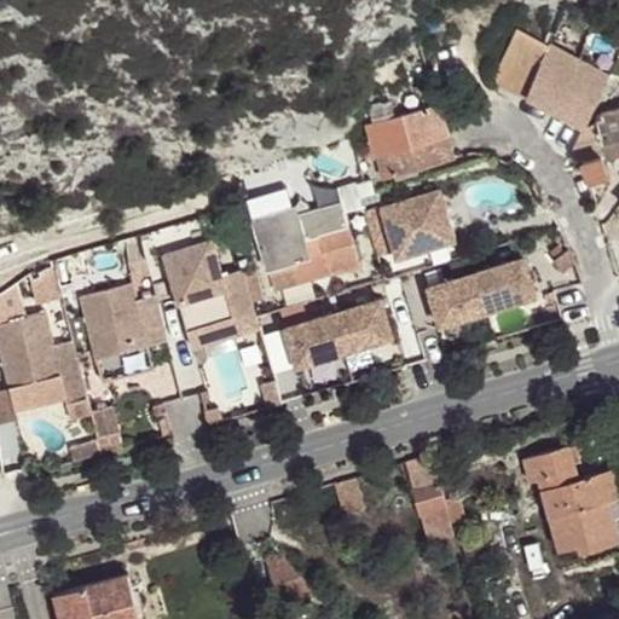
[(526,98),(551,47),(518,30),(492,81),(526,98)]
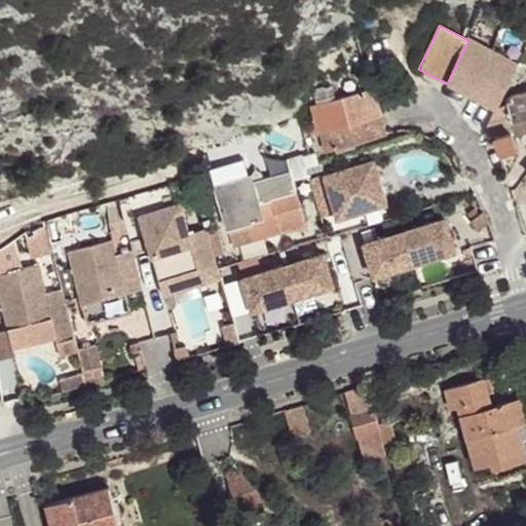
[(519,66),(468,40),(447,83),(496,109),(519,66)]
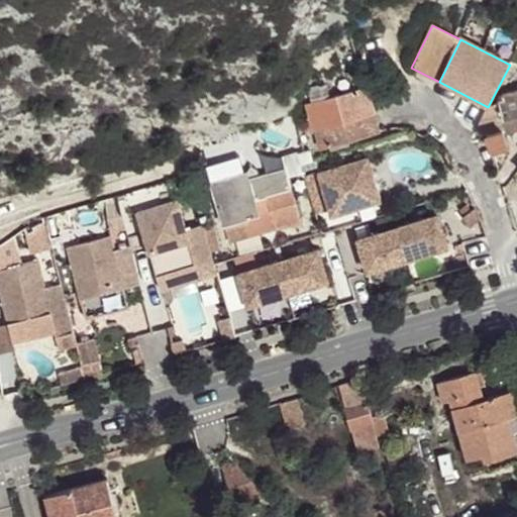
[(367,87),(308,103),(321,147),(380,130),(367,87)]
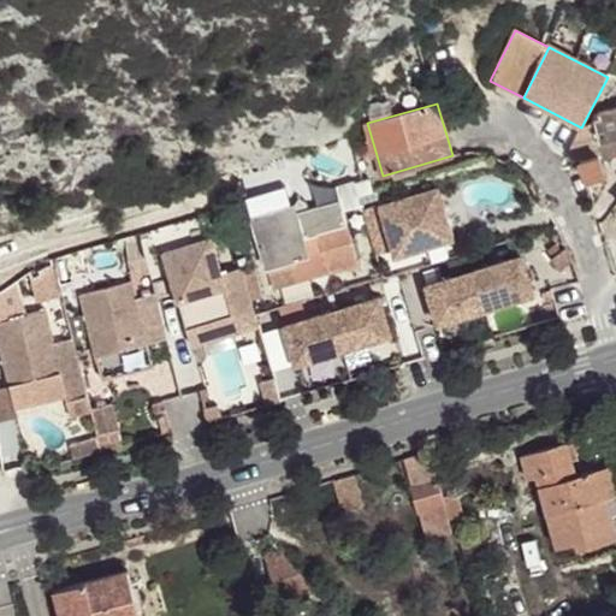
[(597,124),(603,153),(604,158),(615,154),(615,110),(599,114),(596,120),(597,124)]
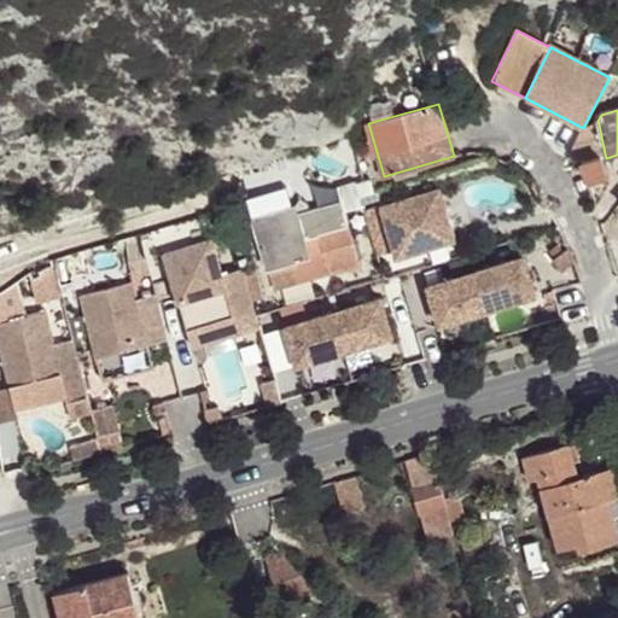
[(581,161),(600,155),(605,153),(599,124),(583,128),(570,155),(581,161)]
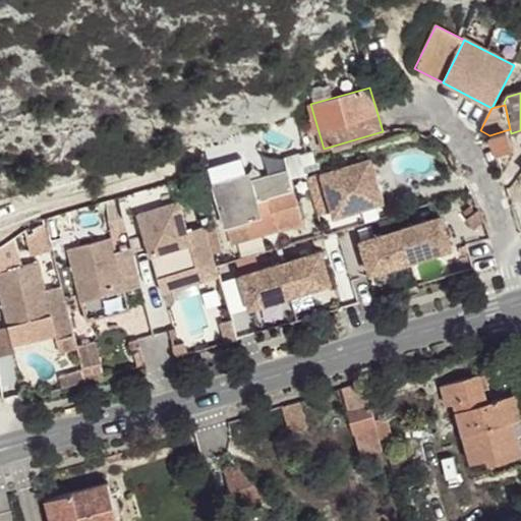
[(496,152),(511,147),(506,130),(489,135),(496,152)]
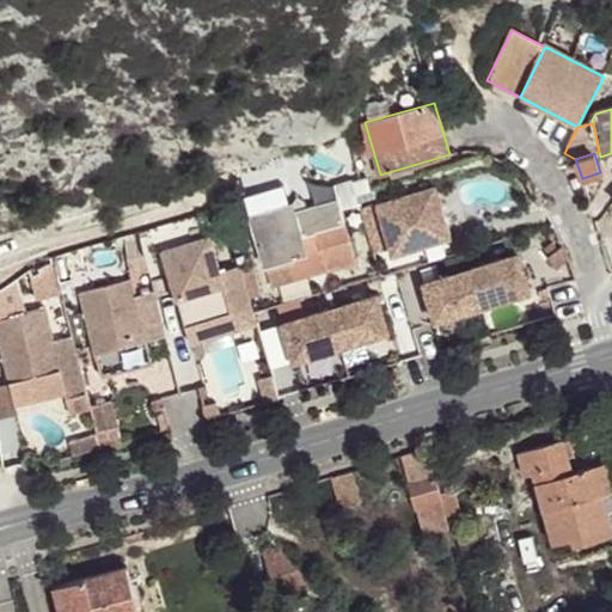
[(381,204),(396,254),(453,236),(439,188),(381,204)]
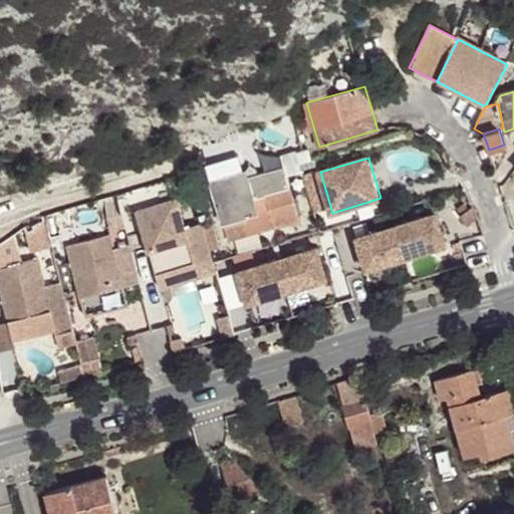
[(246,170),(210,182),(228,243),(298,221),(287,187),(254,196),(246,170)]
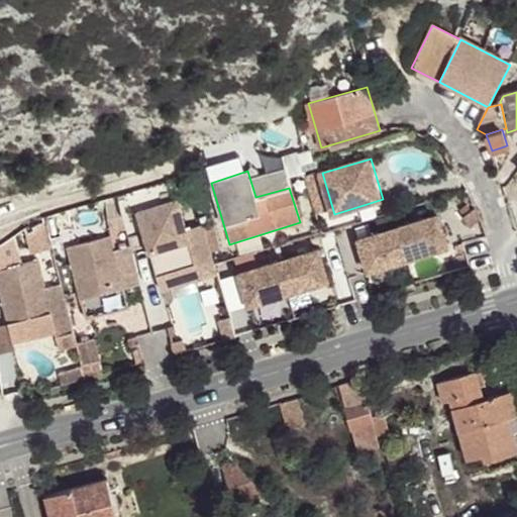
[(118,196),(103,199),(108,220),(123,217),(118,196)]
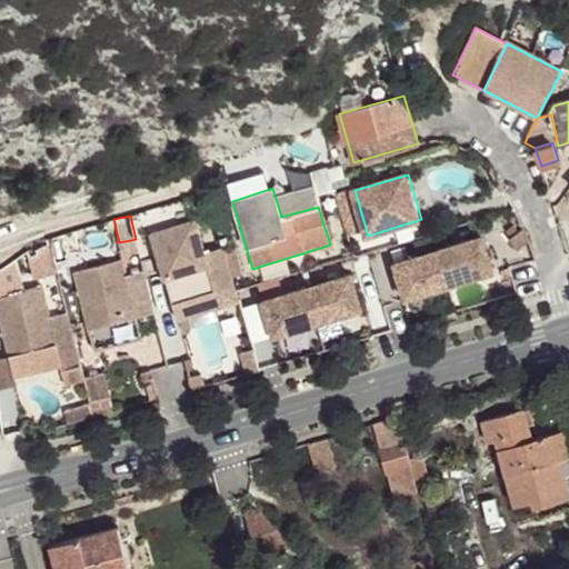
[(530,240),(520,219),(503,231),(518,249),(530,240)]
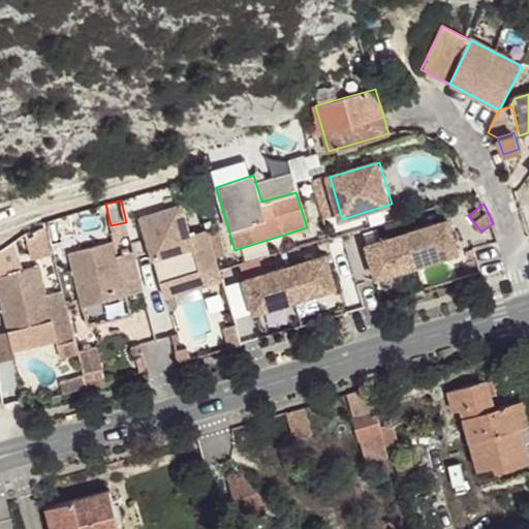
[(141,217),(160,282),(199,271),(204,285),(222,279),(207,231),(191,236),(182,205),(141,217)]
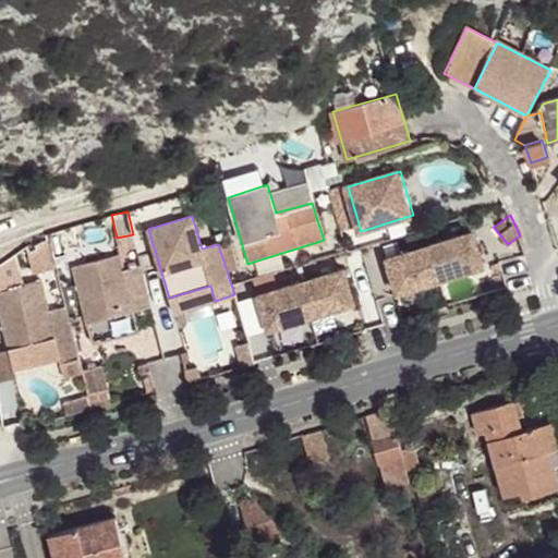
[(47,232),(53,256),(67,253),(60,229),(47,232)]
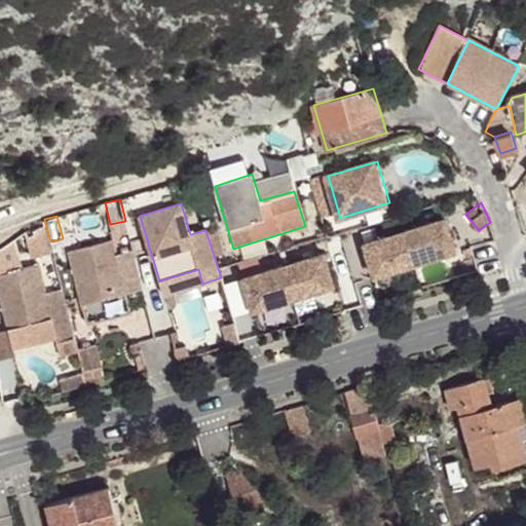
[(406,232),(416,264),(456,253),(447,220),(406,232)]
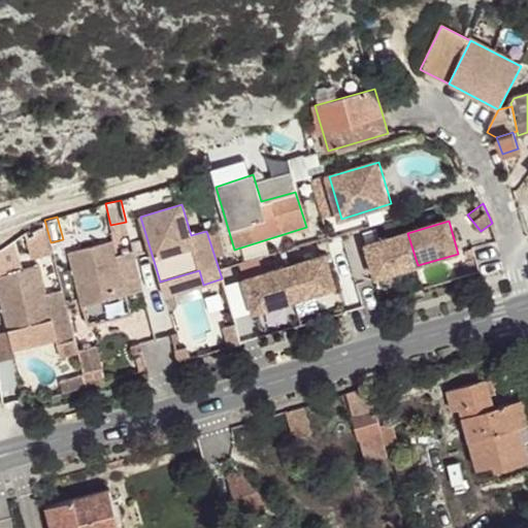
[(418,265),(407,233),(366,244),(376,277),(418,265)]
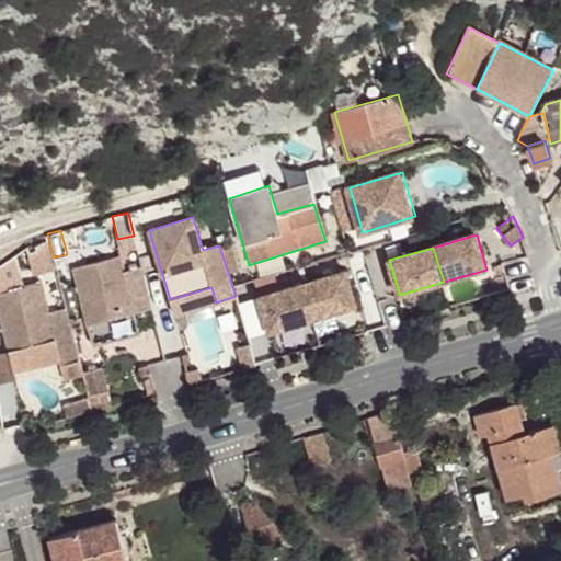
[(151,309),(141,267),(126,272),(122,258),(73,271),(88,325),(134,313),(151,309)]
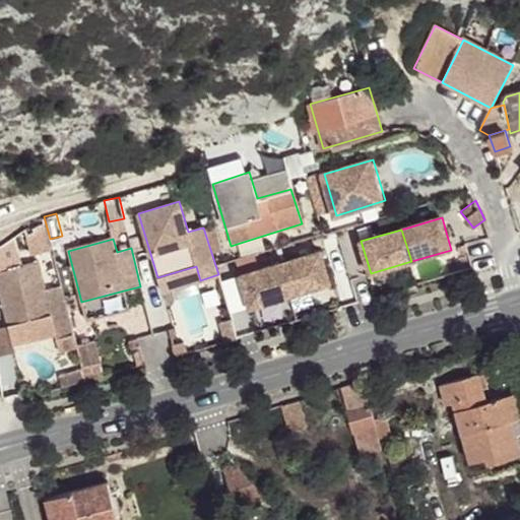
[(280,263),(290,296),(331,283),(321,252),(280,263)]
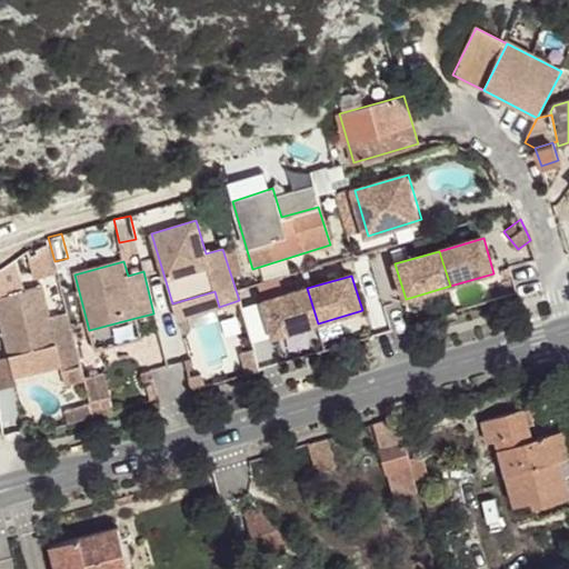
[(61,371),(81,366),(68,312),(50,317),(42,287),(0,297),(0,319),(9,356),(38,349),(55,345),(61,371)]
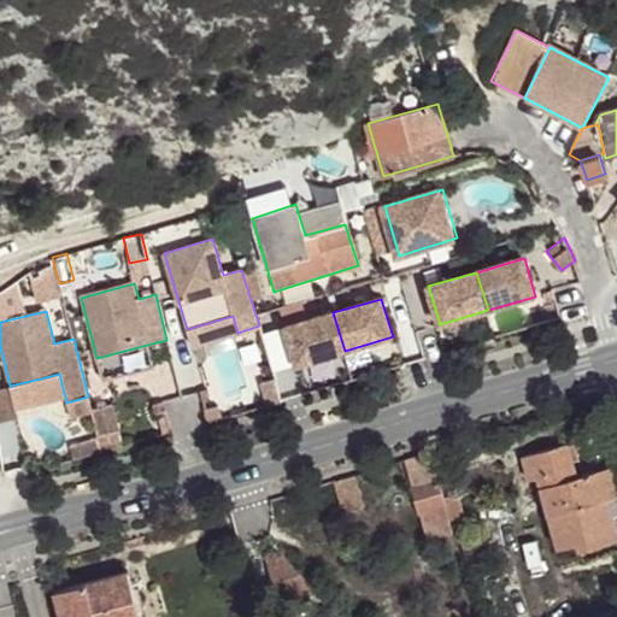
[(297,365),(345,351),(333,312),(286,327),(297,365)]
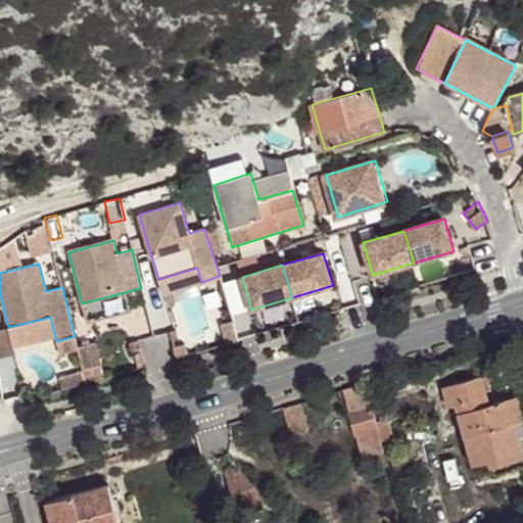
[(197,268),(158,279),(162,293),(201,282),(197,268)]
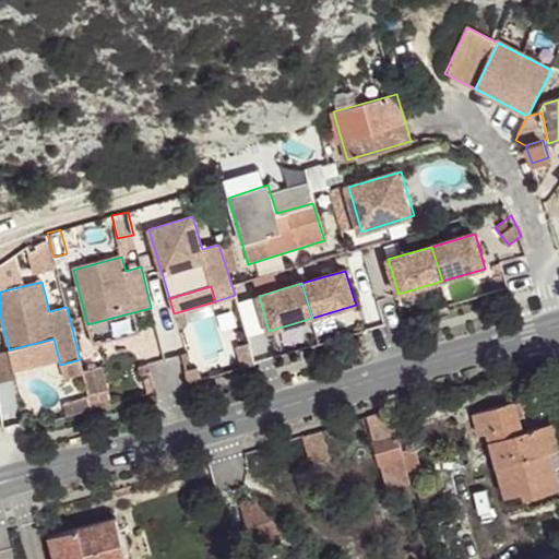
[(42,365),(37,343),(9,349),(0,352),(0,382),(16,379),(14,371),(42,365)]
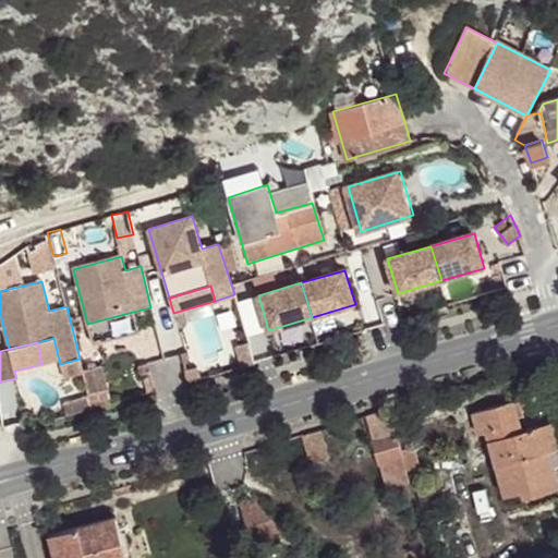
[(81,363),(86,387),(105,384),(98,359),(81,363)]
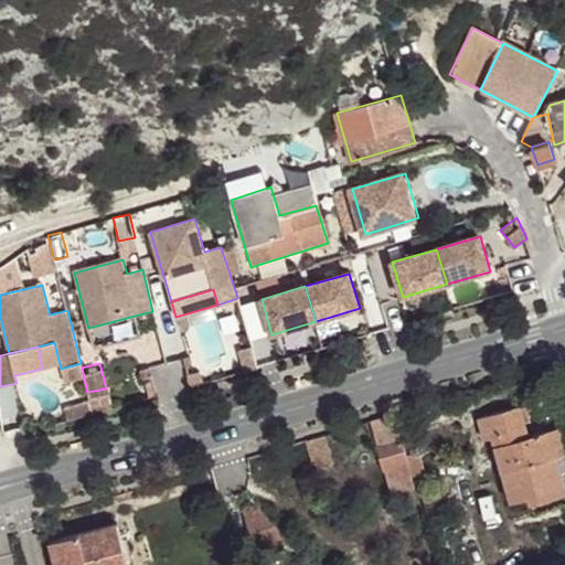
[(64,407),(67,420),(93,414),(89,401),(64,407)]
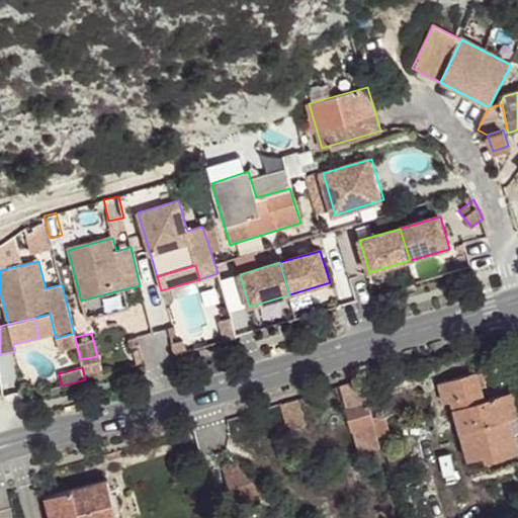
[(485,456),(487,461),(517,452),(517,449),(513,433),(513,430),(507,431),(504,421),(517,416),(517,415),(511,393),(484,401),(475,372),(438,383),(444,404),(451,402),(468,461),(485,456)]
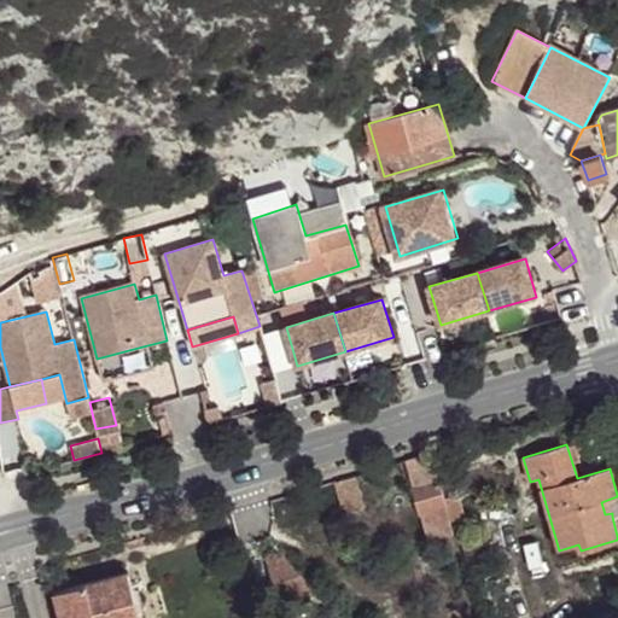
[(444,499),(430,452),(406,459),(429,538),(454,531),(450,523),(444,499)]
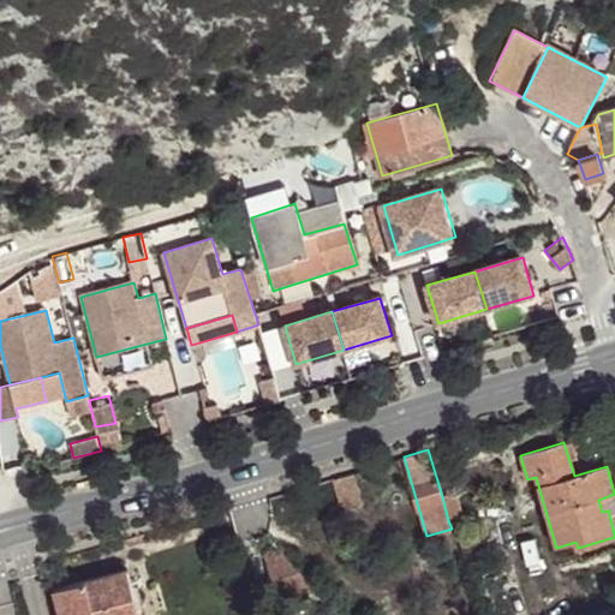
[(351,472),(334,476),(336,488),(354,484),(351,472)]
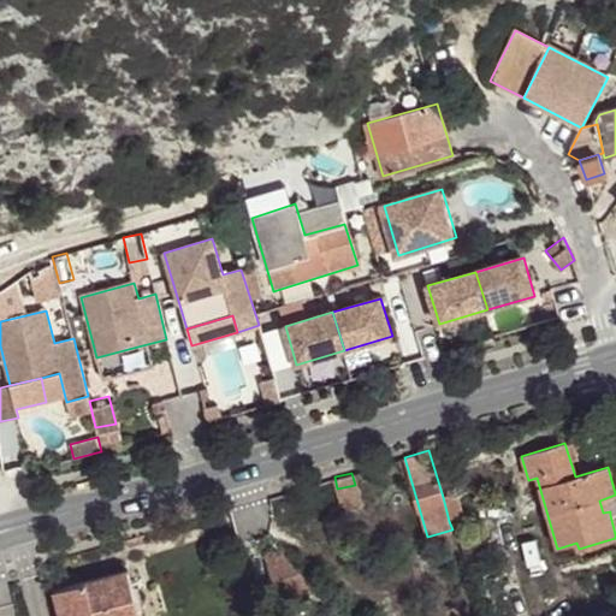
[(355,485),(337,489),(343,510),(360,507),(355,485)]
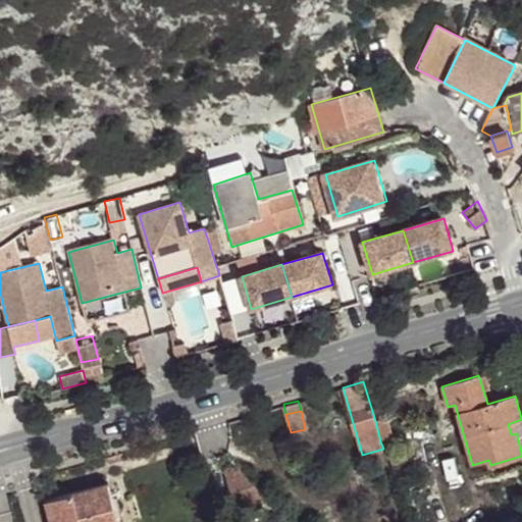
[(375,421),(380,441),(393,437),(386,418),(375,421)]
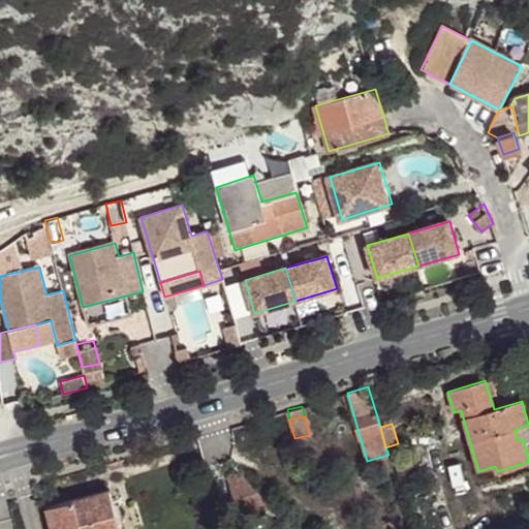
[(528,440),(528,425),(515,430),(518,440),(524,439),(524,442),(528,440)]
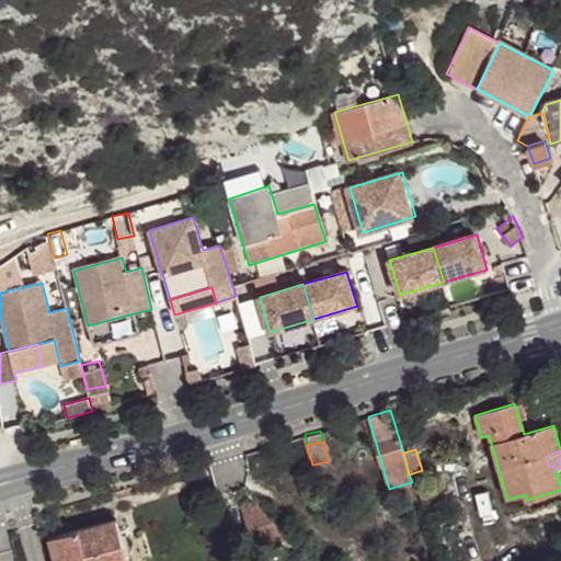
[(119,560),(126,560),(115,521),(48,538),(55,560),(119,560)]
